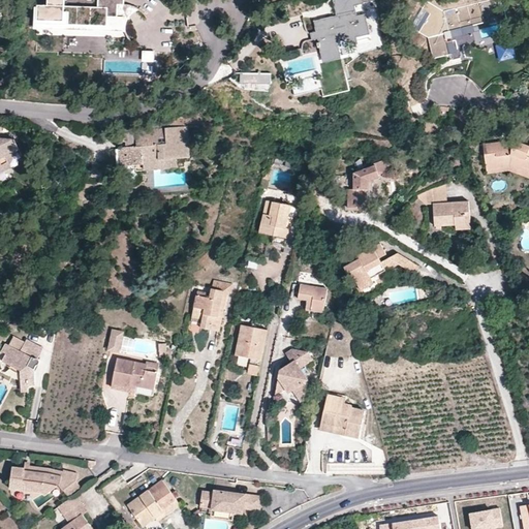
[(66,0),(50,0),(50,8),(36,7),(36,32),(126,34),(127,17),(119,17),(120,4),(125,4),(124,0),(99,0),(100,7),(66,7),(66,0)]
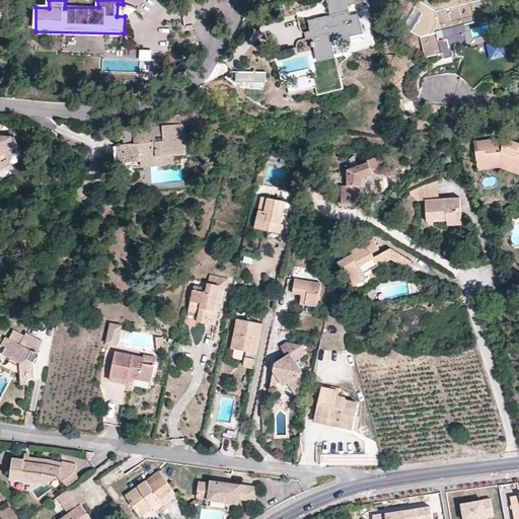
[(306,0),(290,0),(279,3),(282,15),(309,9),(306,0)]
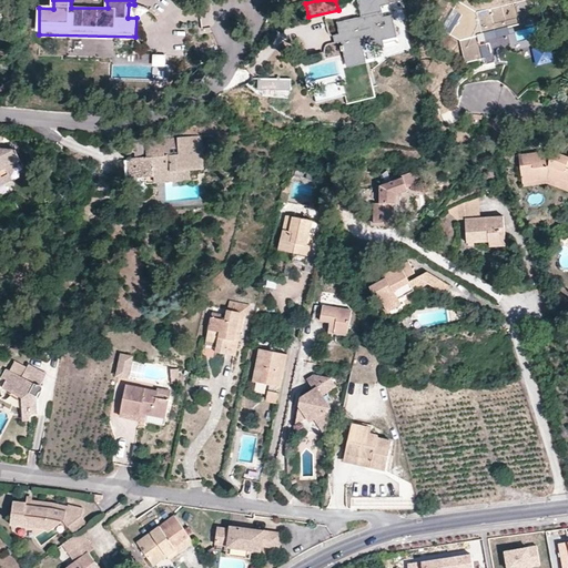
[(336,22),(338,33),(341,41),(342,46),(340,46),(341,51),(343,51),(344,56),(363,51),(362,44),(372,42),(373,49),(384,47),(383,40),(396,37),(392,14),(383,17),(381,6),(391,3),(389,1),(397,0),(356,0),(361,17),(336,22)]
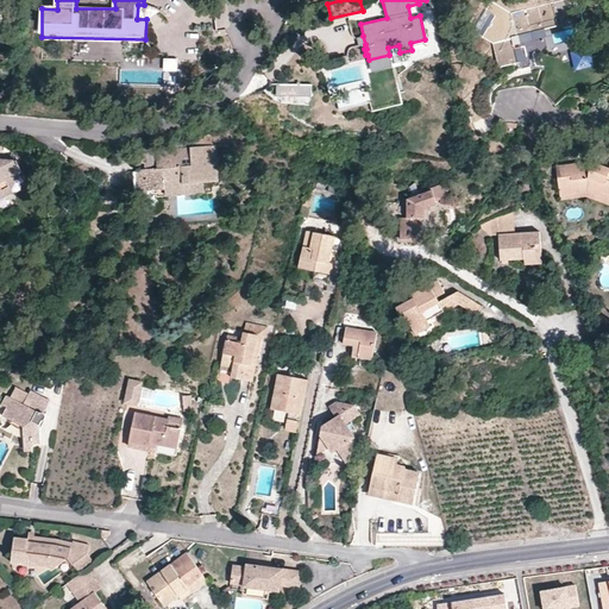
[(563,0),(510,13),(490,2),(485,11),(494,17),(482,37),(493,43),(498,68),(518,62),(512,37),(557,26),(556,22),(577,17),(571,0),(563,0)]
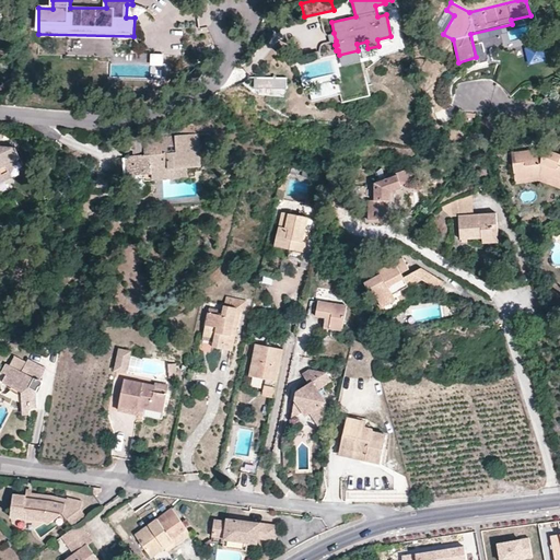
[(139,8),(132,4),(127,4),(126,18),(135,18),(133,25),(142,14),(148,11),(139,8)]
